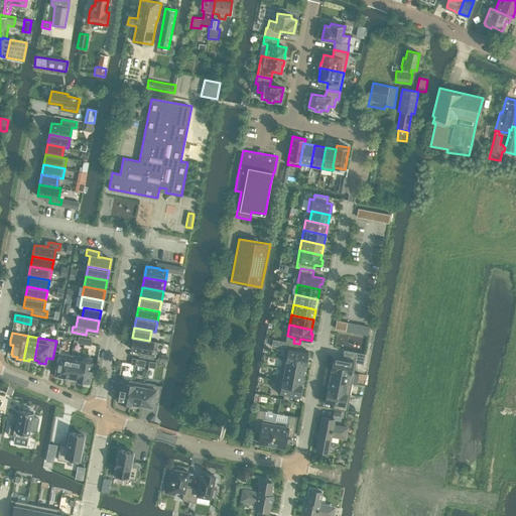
[(132,338),(130,349),(140,351),(139,356),(153,359),(154,354),(156,354),(158,342),(149,341),(132,338)]
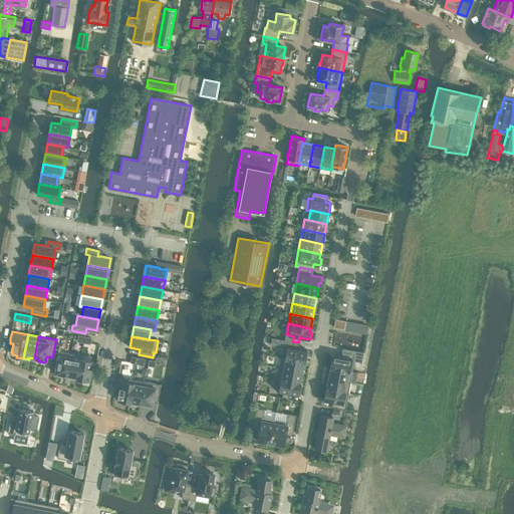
[(285,339),(281,357),(303,361),(304,356),(306,357),(308,350),(297,348),(298,342),(292,341),(285,339)]
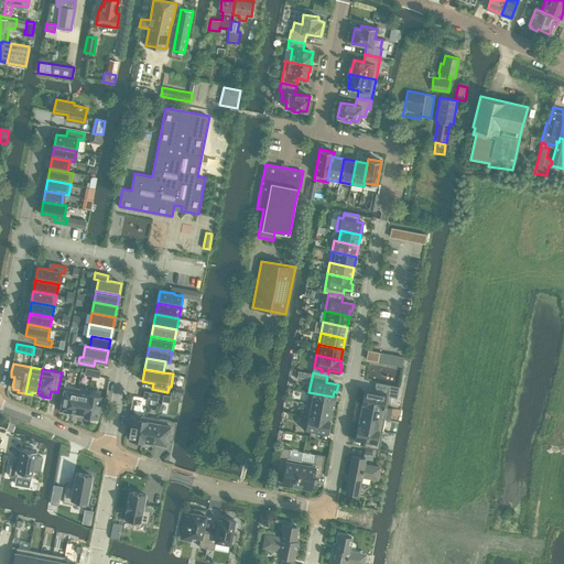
[(73,412),(77,388),(66,386),(67,379),(61,377),(57,392),(63,393),(60,412),(67,413),(68,411),(73,412)]
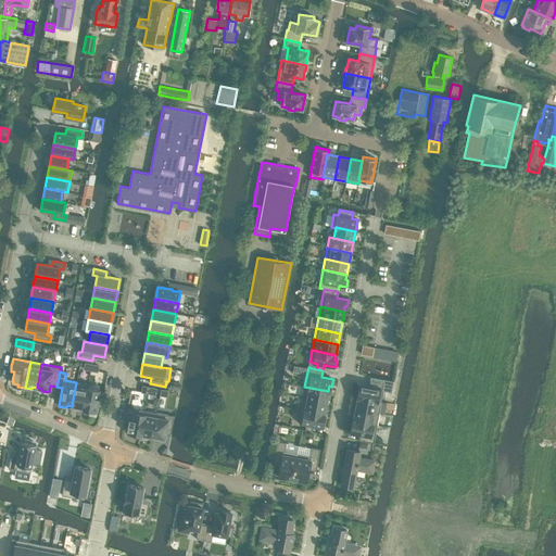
[(357,383),(356,391),(358,391),(357,396),(381,402),(383,391),(392,392),(393,381),(370,377),(369,386),(357,383)]
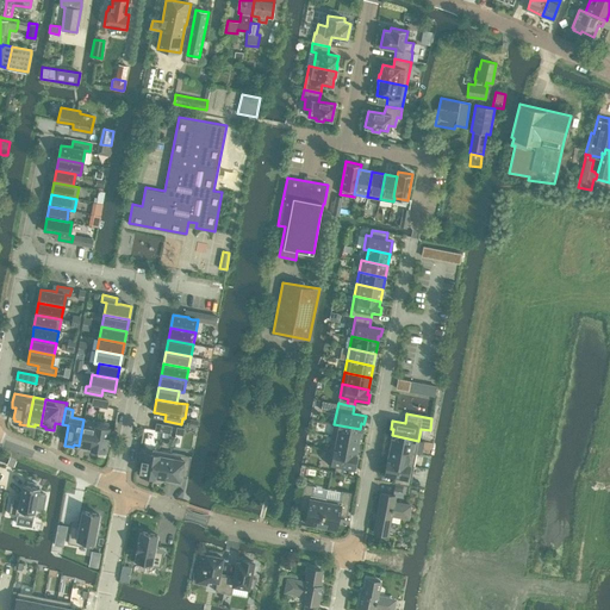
[(95,427),(97,427),(97,422),(83,419),(79,446),(85,447),(83,449),(91,450),(95,427)]
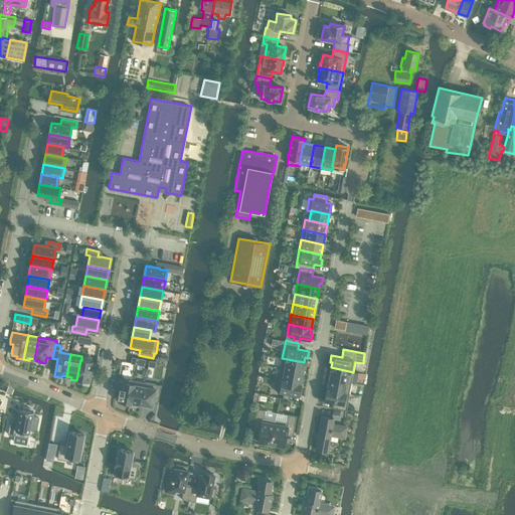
[(282,358),(280,368),(302,372),(304,362),(282,358)]
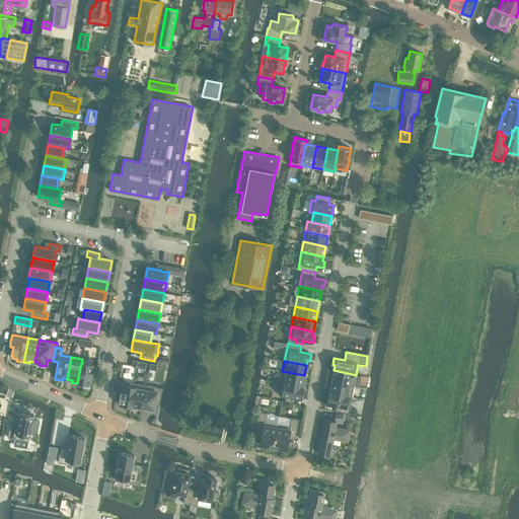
[(93,365),(82,363),(81,363),(77,383),(84,384),(84,382),(89,383),(90,381),(91,381),(92,371),(93,365)]
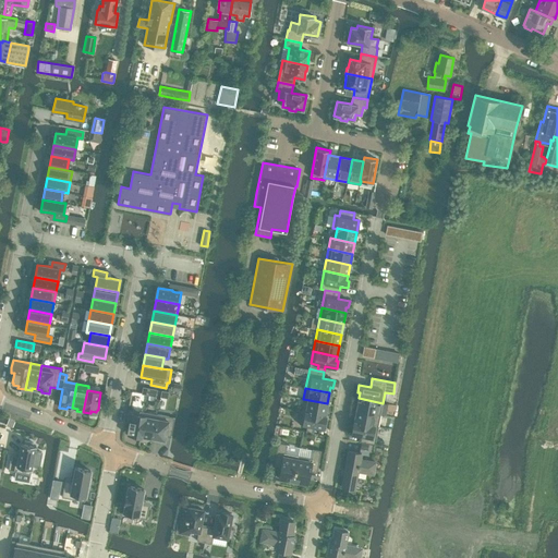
[(359,398),(356,410),(380,414),(383,403),(359,398)]
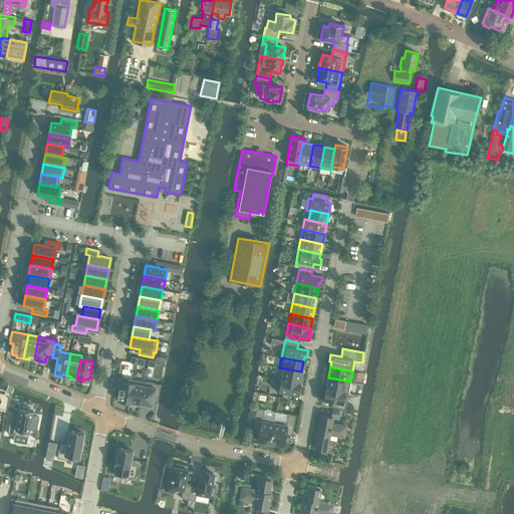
[(279,367),(277,378),(299,382),(301,371),(279,367)]
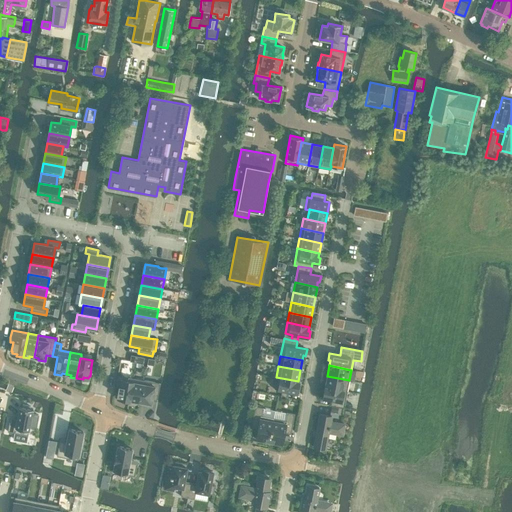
[(122,400),(129,402),(133,378),(118,375),(116,381),(117,381),(116,386),(119,387),(117,395),(118,395),(117,397),(122,398),(122,400)]
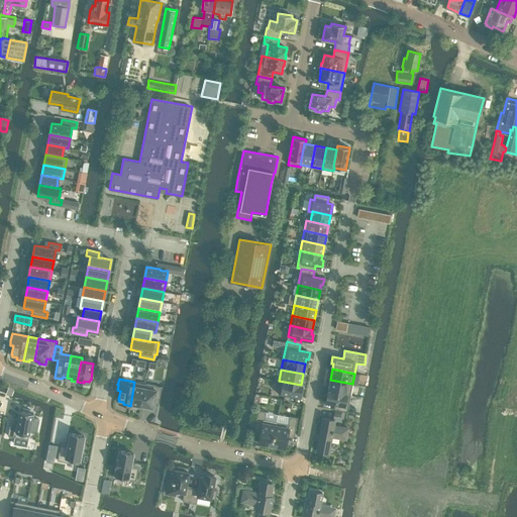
[(330,380),(328,390),(350,395),(352,384),(330,380)]
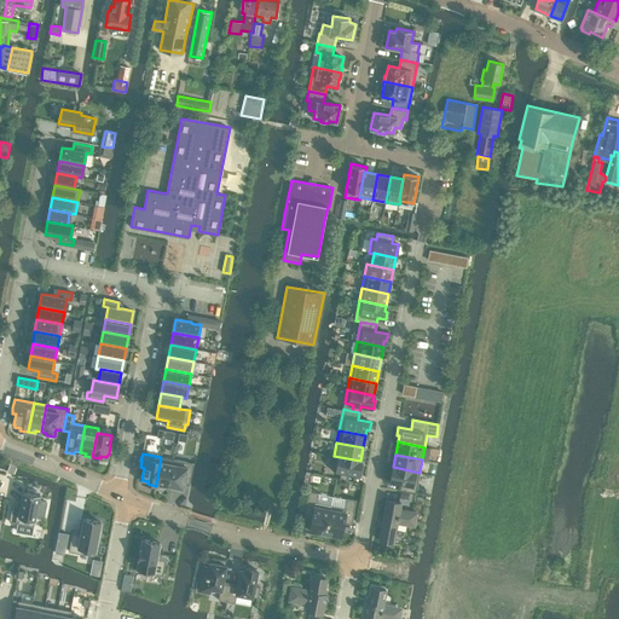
[(334,456),(331,469),(341,472),(340,478),(347,479),(348,473),(360,475),(362,467),(359,467),(360,461),(334,456)]
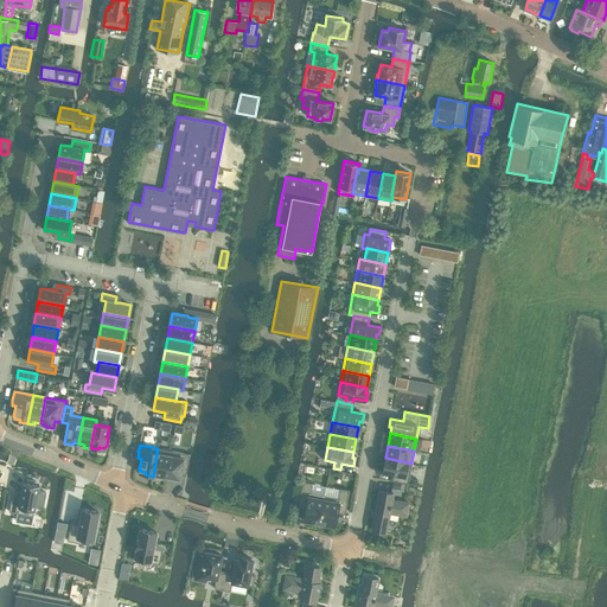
[(166,477),(171,451),(158,448),(153,477),(160,478),(160,475),(166,477)]
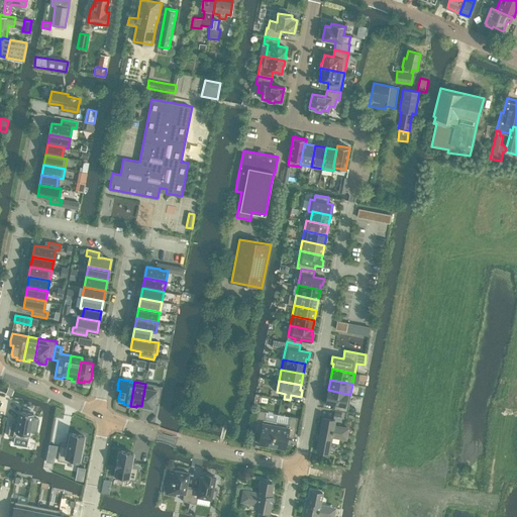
[(159,404),(162,387),(145,384),(141,406),(145,407),(145,408),(152,410),(153,403),(159,404)]
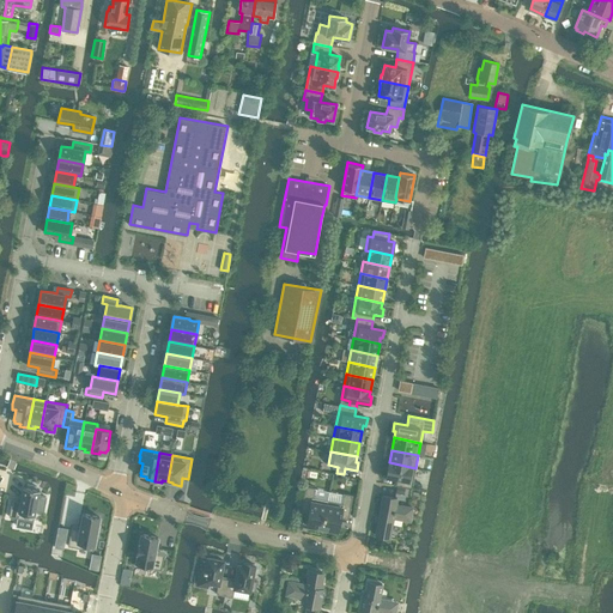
[(386,468),(384,477),(396,479),(395,485),(412,489),(416,468),(389,462),(388,469),(386,468)]
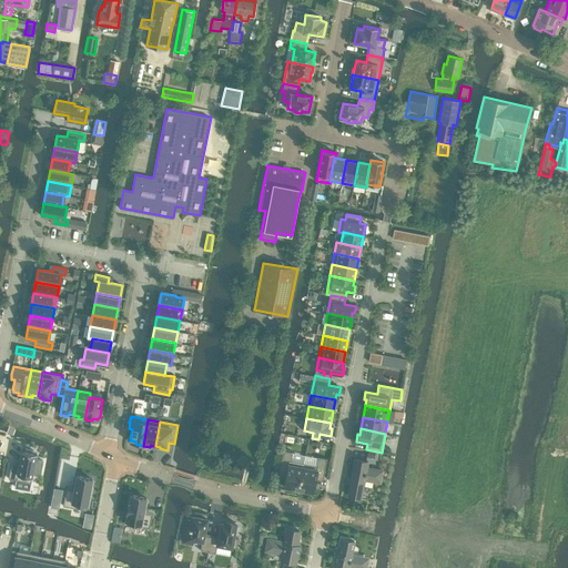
[(11,463),(8,478),(17,480),(16,487),(29,489),(30,483),(31,483),(32,473),(40,474),(43,460),(36,458),(37,454),(33,453),(34,450),(24,448),(24,452),(21,450),(20,460),(19,464),(11,463)]
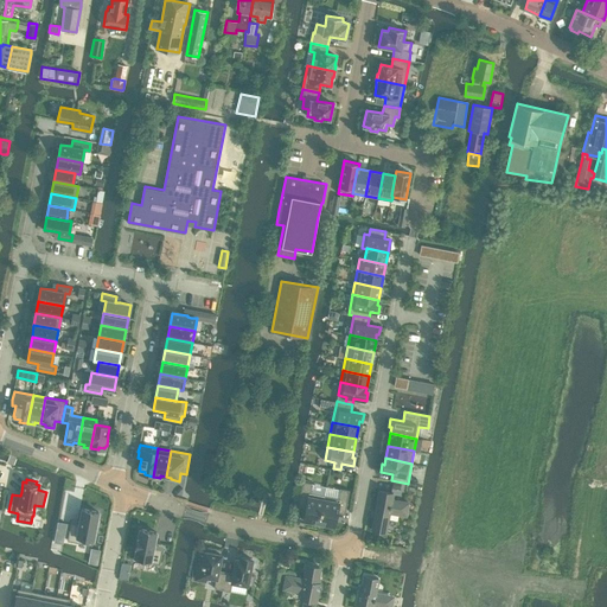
[(319,523),(324,497),(310,494),(312,483),(302,481),(299,502),(306,503),(305,510),(306,511),(305,521),(307,521),(306,523),(317,525),(318,523),(319,523)]
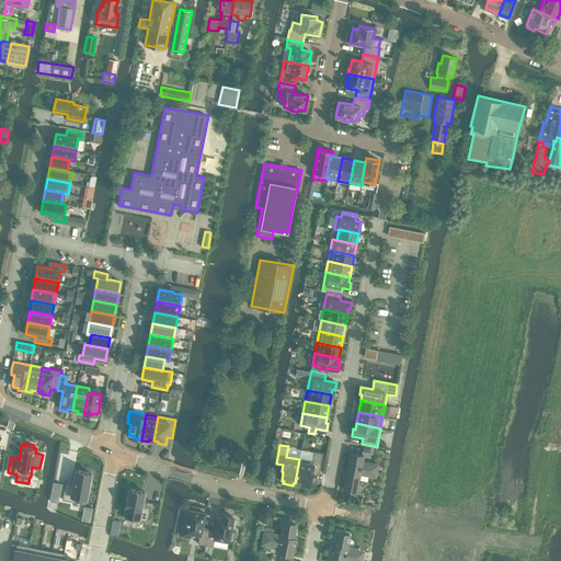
[(320,470),(323,454),(313,451),(312,461),(299,459),(295,483),(308,485),(310,477),(311,478),(312,469),(320,470)]
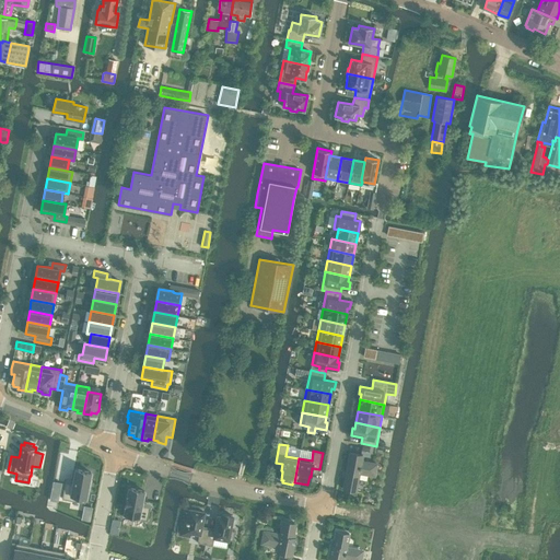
[(374,476),(376,464),(361,461),(362,455),(350,452),(343,489),(356,491),(359,473),(374,476)]
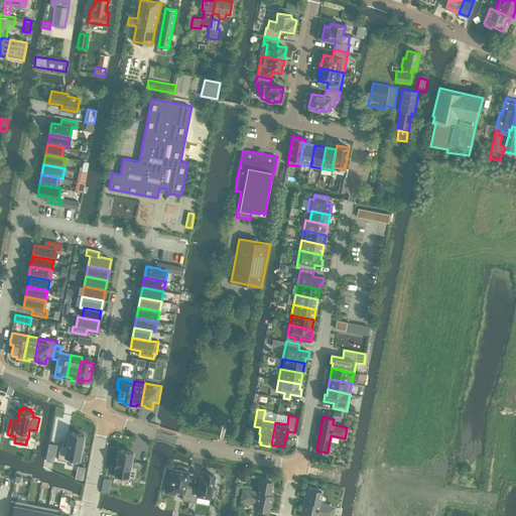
[(59,444),(57,460),(79,464),(81,452),(83,452),(85,443),(83,442),(84,435),(70,432),(68,442),(68,445),(59,444)]
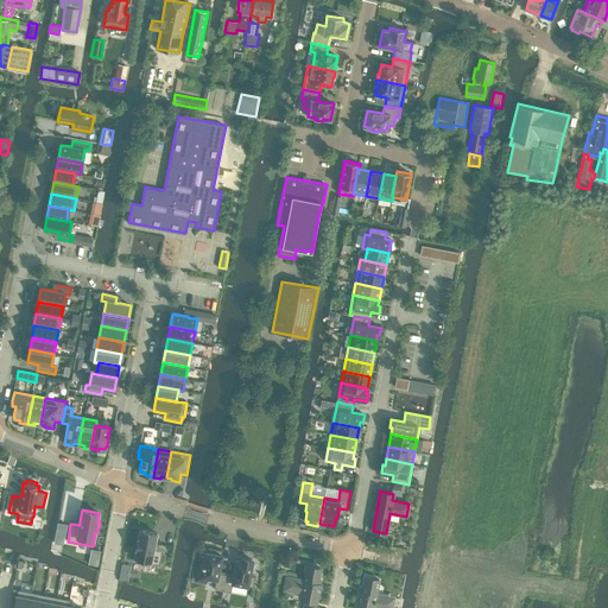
[(58,521),(56,538),(64,539),(68,524),(58,521)]
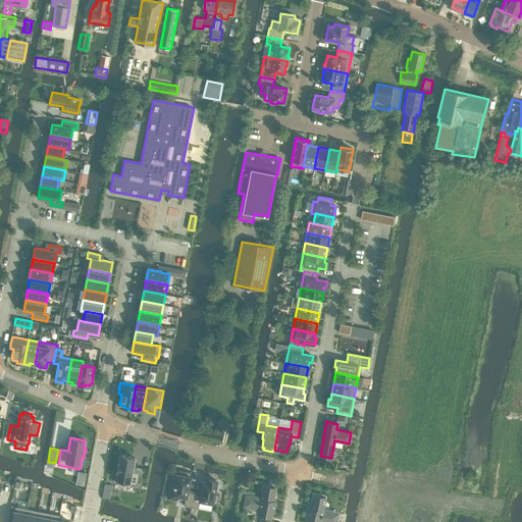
[(120,455),(115,481),(138,485),(140,472),(132,471),(133,468),(135,458),(120,455)]
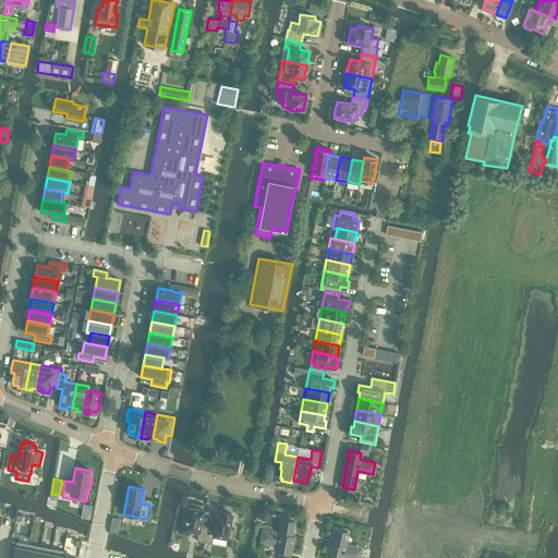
[(203,547),(207,528),(201,525),(203,510),(189,507),(186,518),(185,518),(182,518),(179,532),(189,534),(190,530),(198,531),(196,541),(202,542),(201,546),(203,547)]
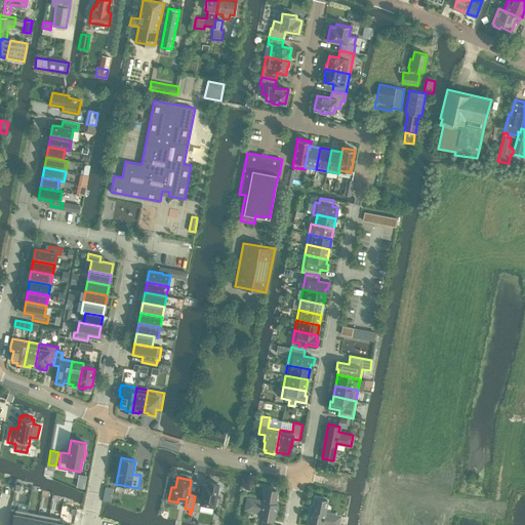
[(215,496),(218,483),(209,482),(208,484),(204,483),(201,497),(195,496),(191,515),(194,515),(195,511),(199,512),(201,503),(218,507),(220,497),(215,496)]
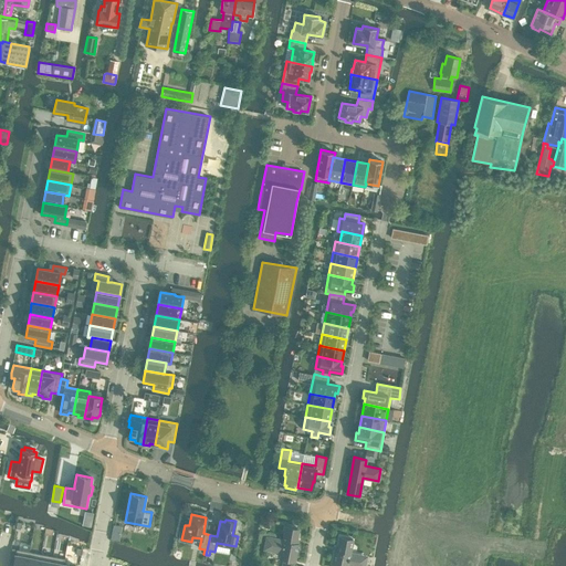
[(114,524),(112,538),(119,540),(122,525),(114,524)]
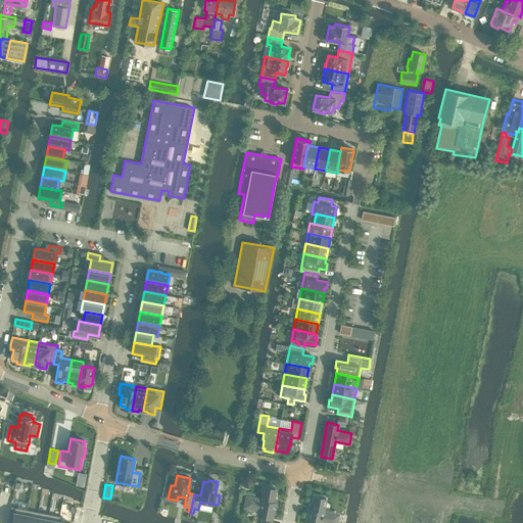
[(274,502),(276,488),(265,486),(262,498),(251,496),(249,507),(259,509),(258,515),(264,516),(264,518),(262,518),(260,522),(269,522),(270,519),(268,519),(268,516),(273,517),(276,503),(274,502)]
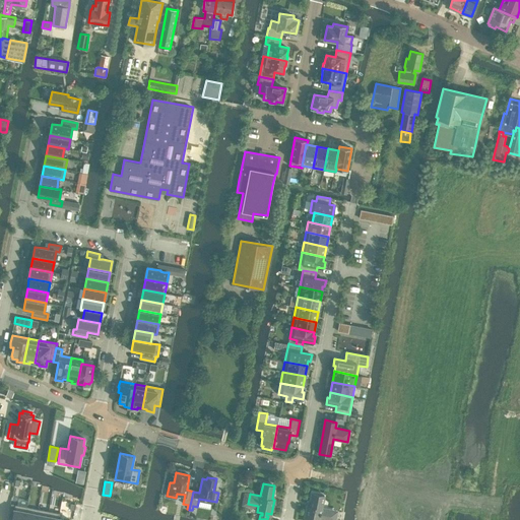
[(322,508),(324,496),(313,494),(310,506),(308,506),(305,519),(319,519),(320,518),(329,519),(332,510),(322,508)]
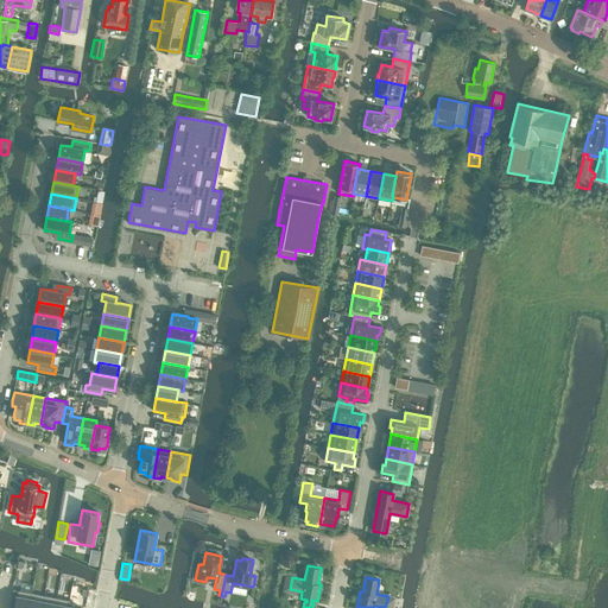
[(13,607),(27,607),(31,593),(18,590),(16,599),(14,607),(13,607)]
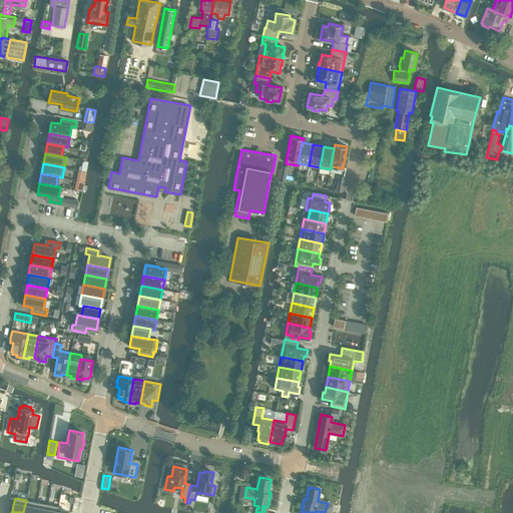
[(26,500),(23,512),(34,512),(37,502),(26,500)]
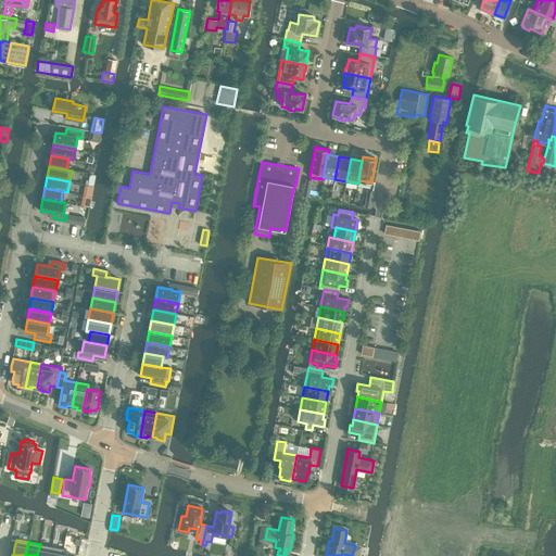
[(40,544),(37,555),(49,555),(52,546),(40,544)]
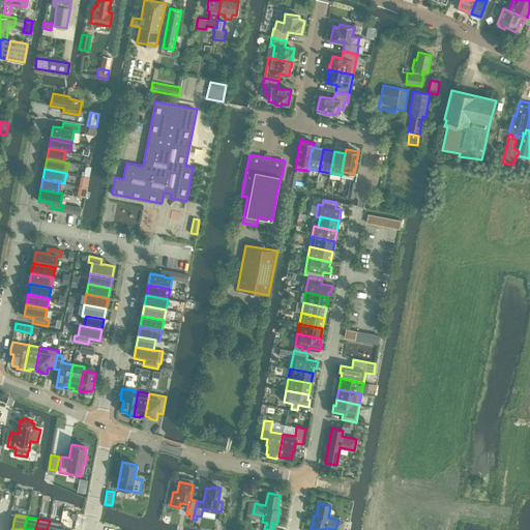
[(50,521),(47,529),(58,529),(59,528),(60,528),(61,523),(50,521)]
